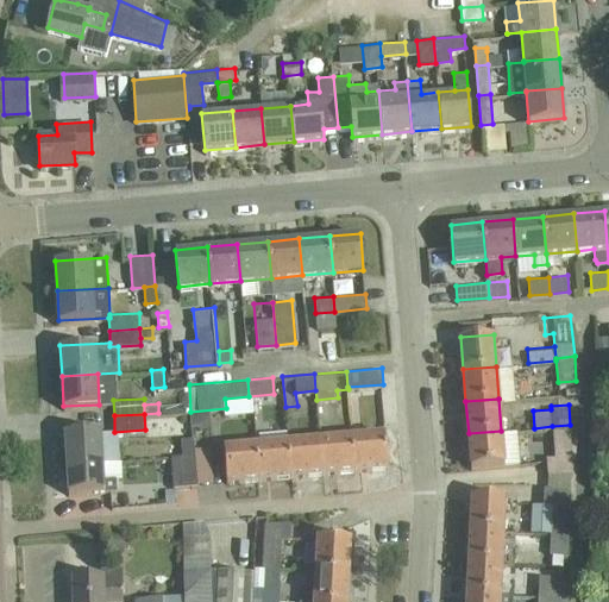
[(570,425),(552,426),(554,456),(546,456),(547,471),(573,470),(570,425)]
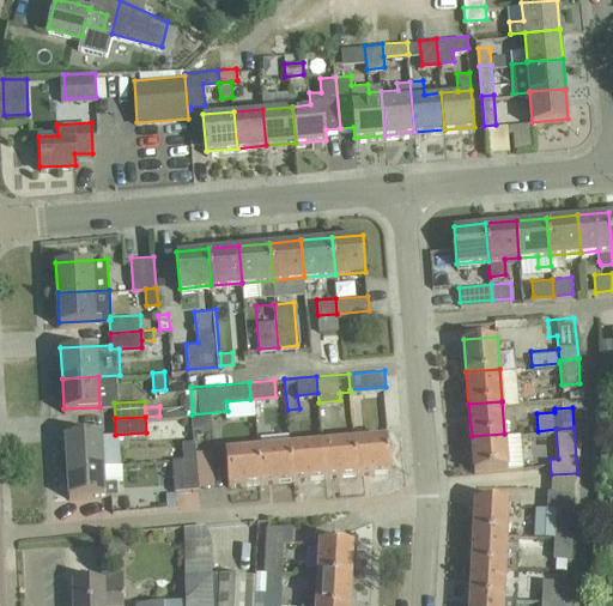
[(67,465),(103,462),(101,432),(65,434),(67,465)]
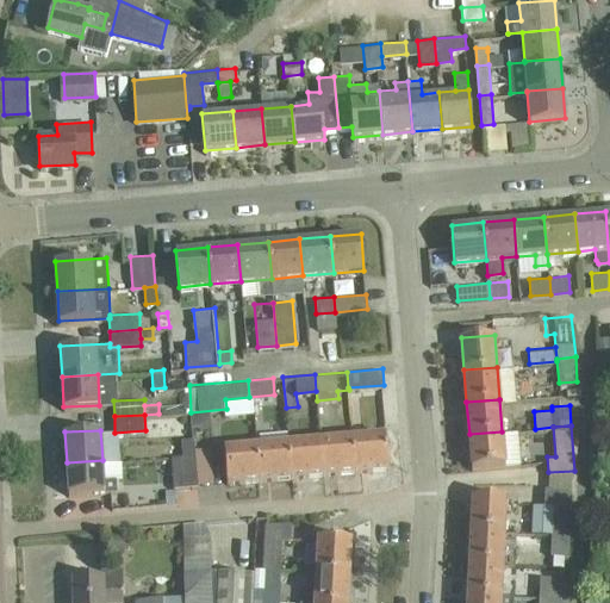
[(520,462),(517,430),(502,431),(470,434),(472,467),(520,462)]
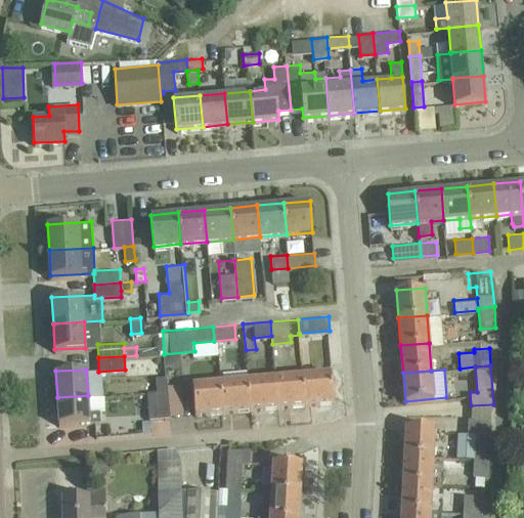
[(303,374),(305,402),(334,400),(331,372),(303,374)]
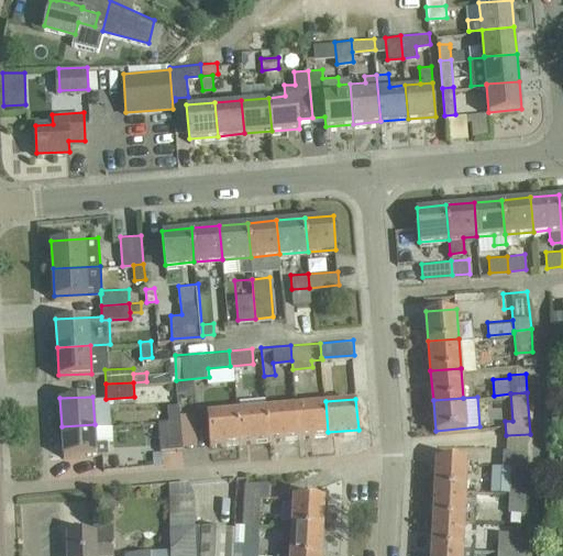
[(328,432),(326,401),(296,404),(298,435),(328,432)]
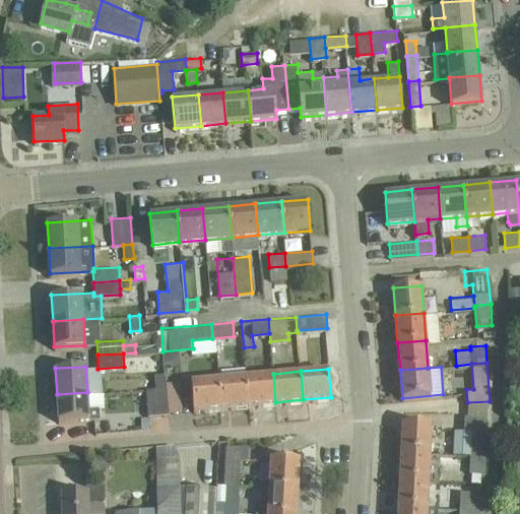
[(155,387),(166,386),(165,372),(154,373),(155,387)]
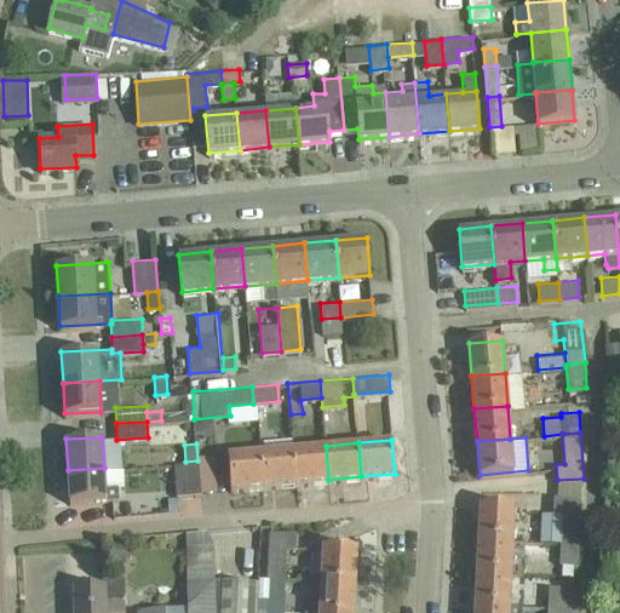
[(328,480),(326,446),(293,448),(297,482),(328,480)]
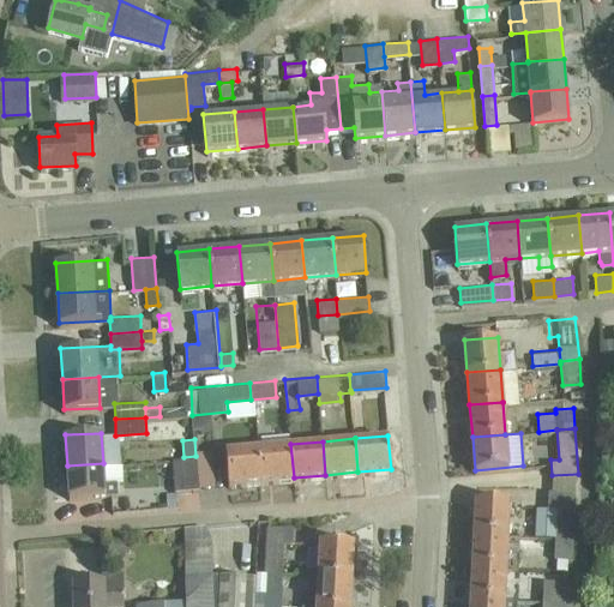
[(294,478),(290,444),(258,446),(262,480),(294,478)]
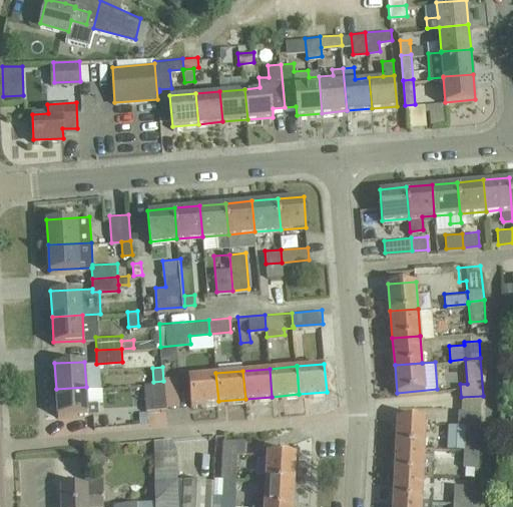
[(218,401),(215,373),(188,376),(191,404),(218,401)]
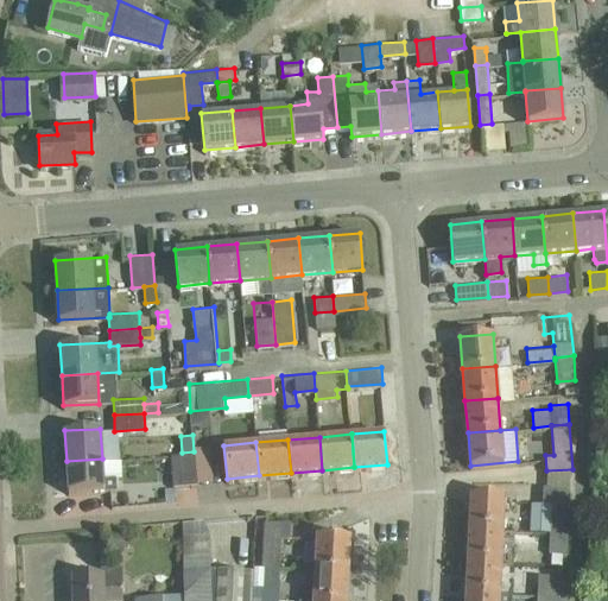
[(194,451),(182,453),(171,454),(173,485),(196,482),(194,451)]
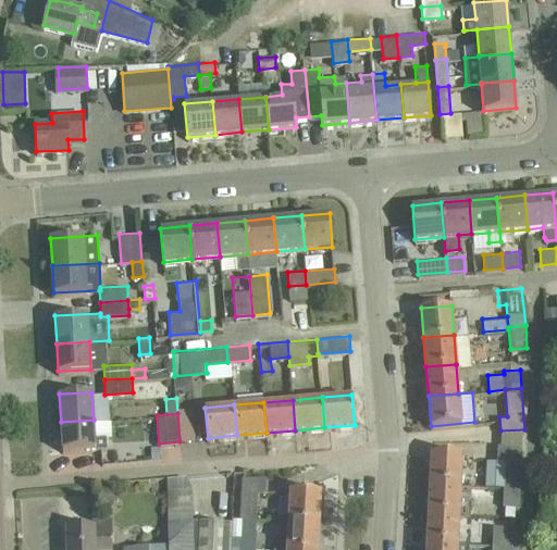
[(94,436),(94,420),(61,422),(62,449),(106,447),(106,435),(94,436)]
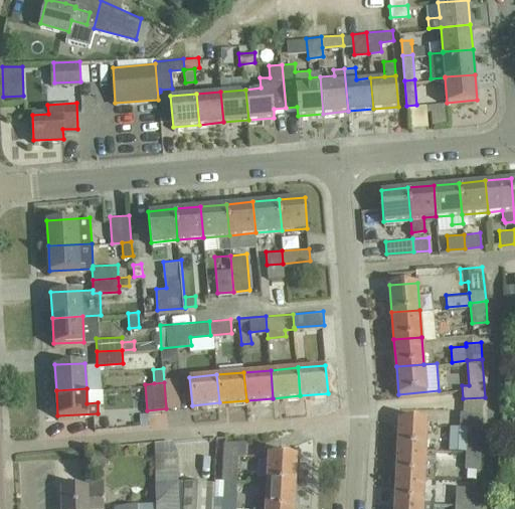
[(148,410),(140,411),(140,422),(148,422),(148,410)]
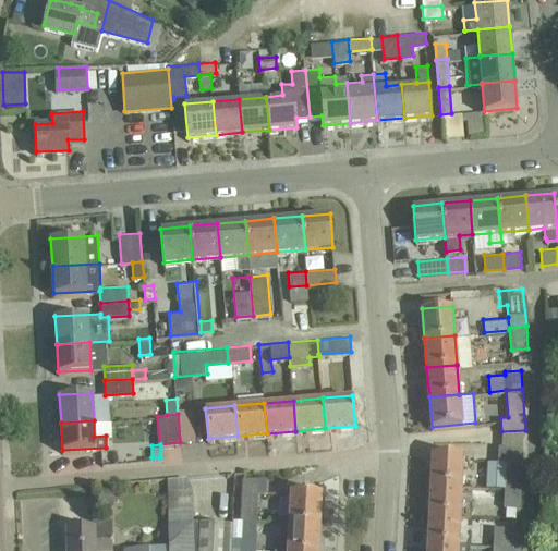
[(523,445),(498,444),(498,460),(522,461),(523,445)]
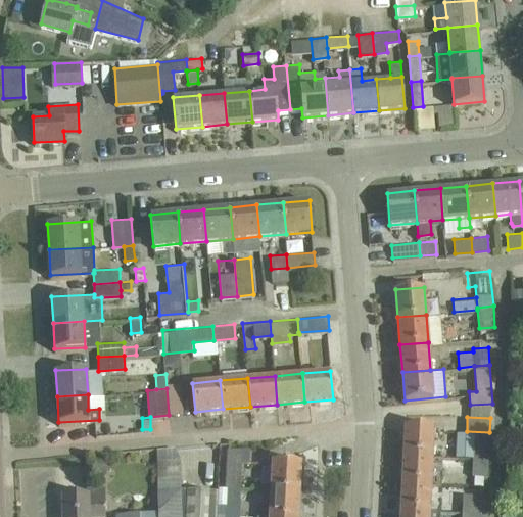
[(405,425),(403,453),(432,454),(433,426),(405,425)]
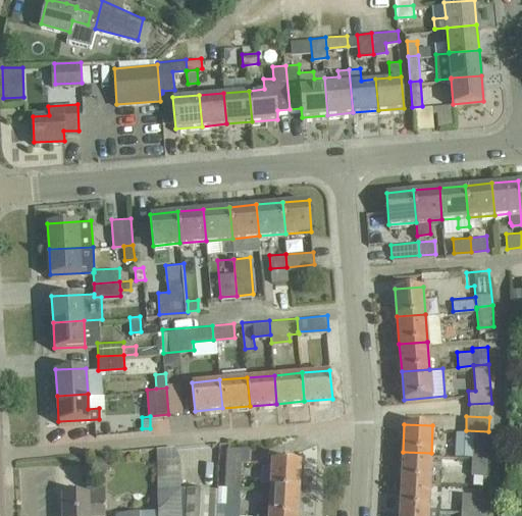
[(249,447),(228,446),(225,483),(240,485),(241,460),(249,461),(249,447)]
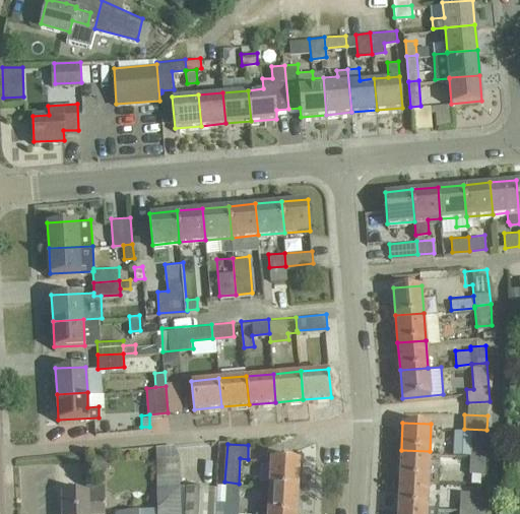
[(430,451),(401,450),(400,477),(429,478),(430,451)]
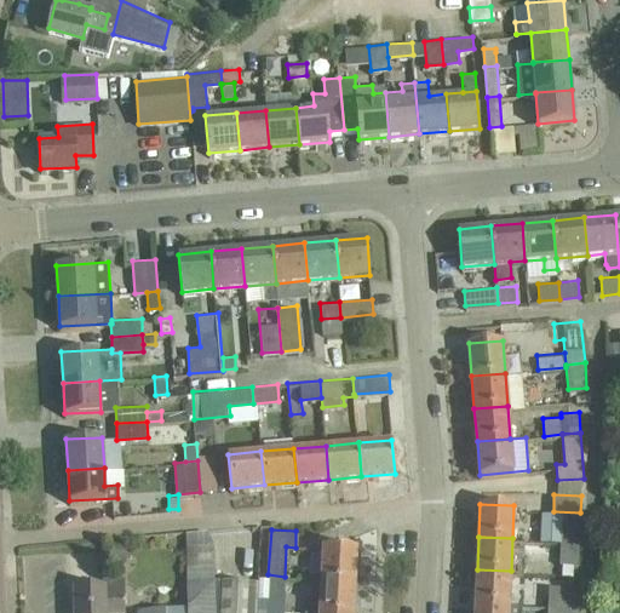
[(579,542),(561,540),(558,562),(578,563),(579,542)]
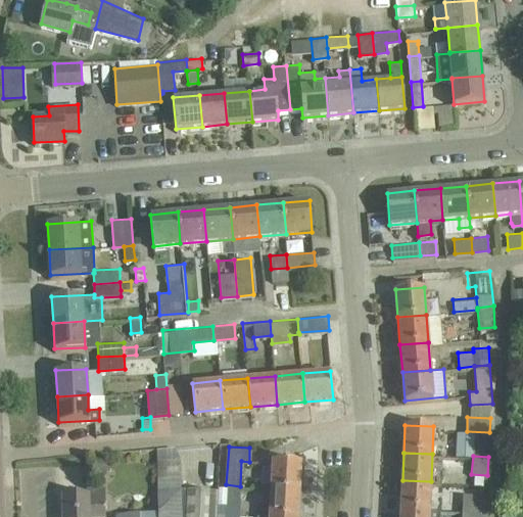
[(97,457),(90,467),(100,474),(107,463),(97,457)]
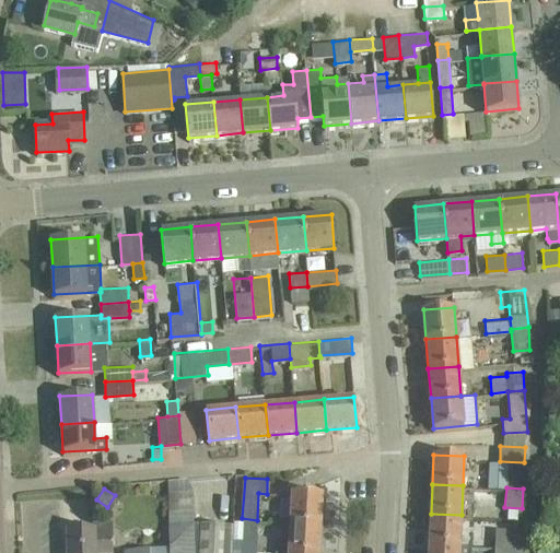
[(292,492),(290,521),(321,524),(323,493),(292,492)]
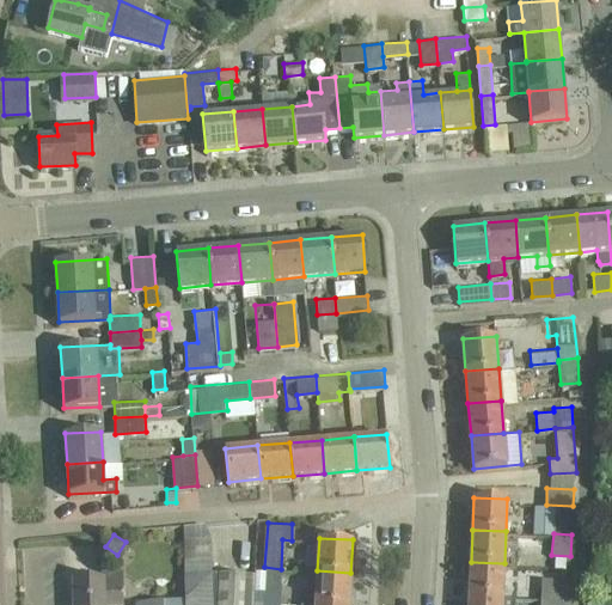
[(469,594),(502,596),(505,563),(471,562),(469,594)]
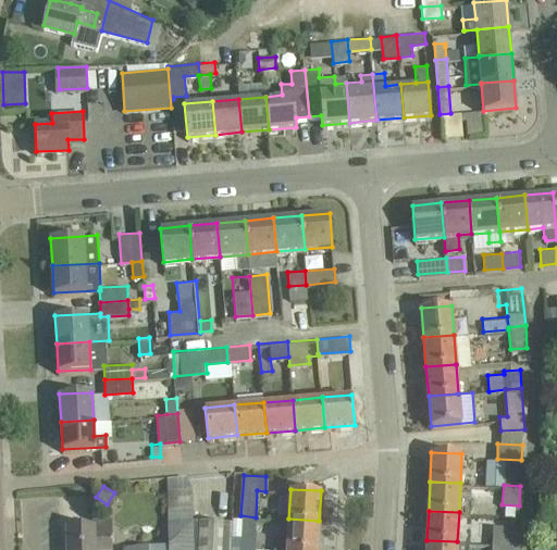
[(256,517),(240,515),(239,535),(255,536),(256,517)]
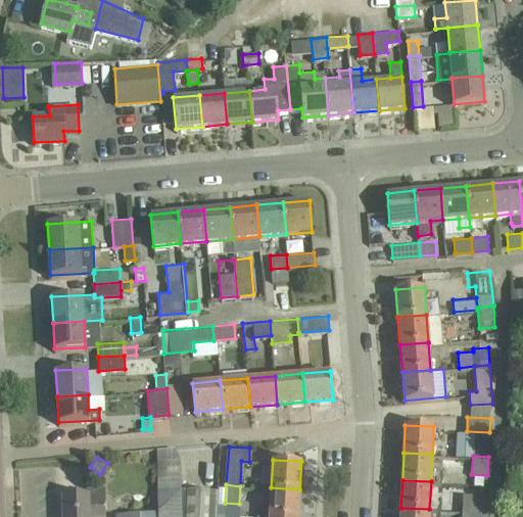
[(104,513),(104,486),(87,486),(87,494),(63,495),(63,516),(88,516),(88,514),(104,513)]
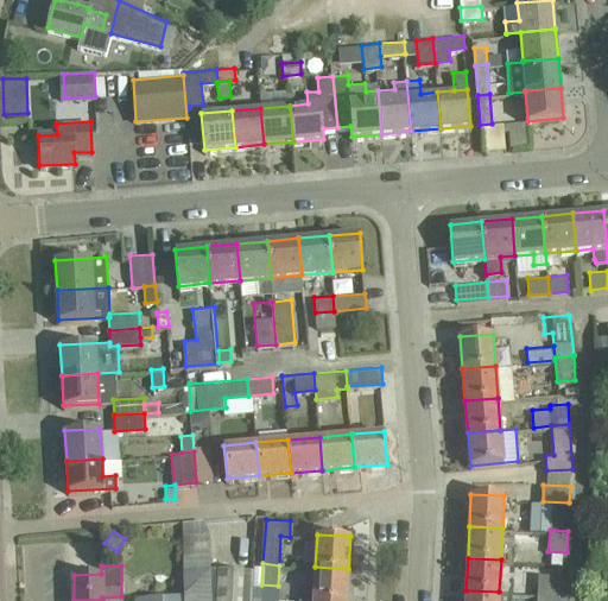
[(251,600),(252,592),(254,568),(210,565),(183,567),(183,594),(134,595),(134,600),(251,600)]
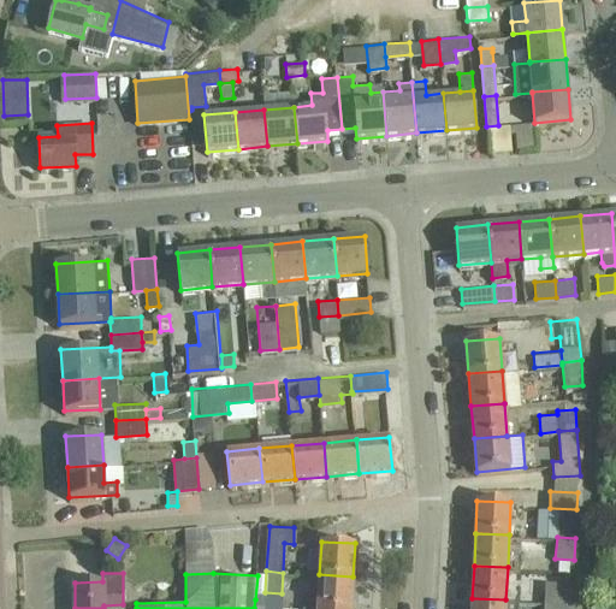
[(353,577),(319,574),(318,607),(351,608),(353,577)]
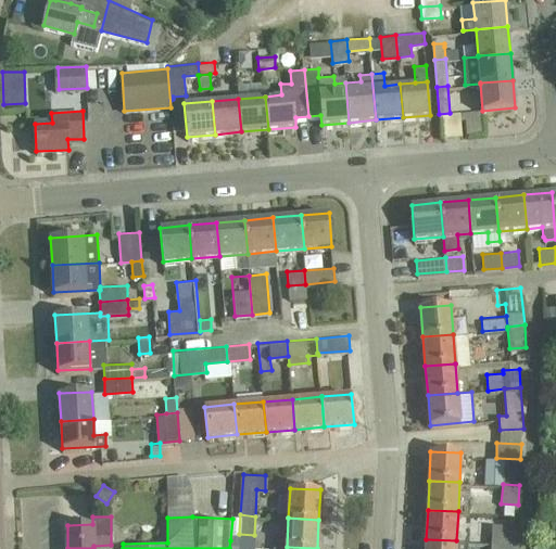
[(492,523),(491,541),(516,543),(517,524),(492,523)]
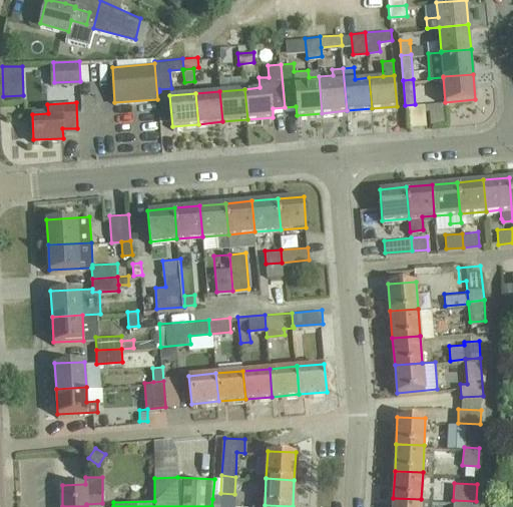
[(431,506),(432,499),(421,499),(393,498),(392,506),(431,506)]
